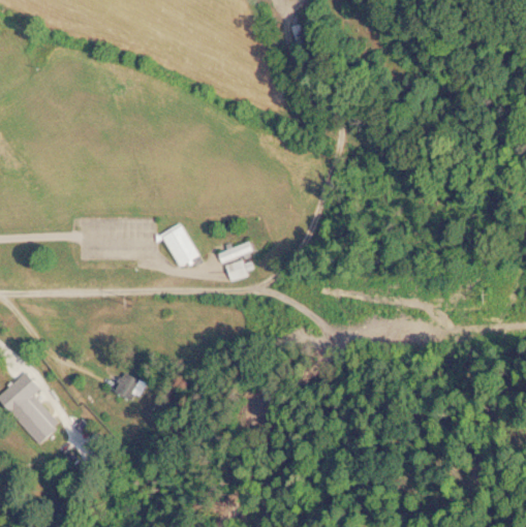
[(300,50),(308,44),(301,31),(292,35),(300,50)]
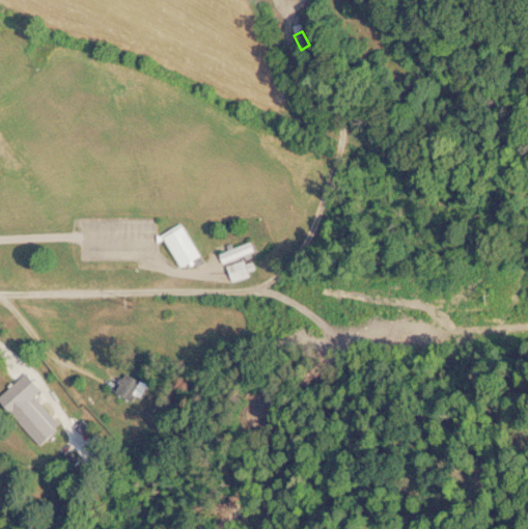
[(165,237),(179,270),(200,261),(186,227),(165,237)]
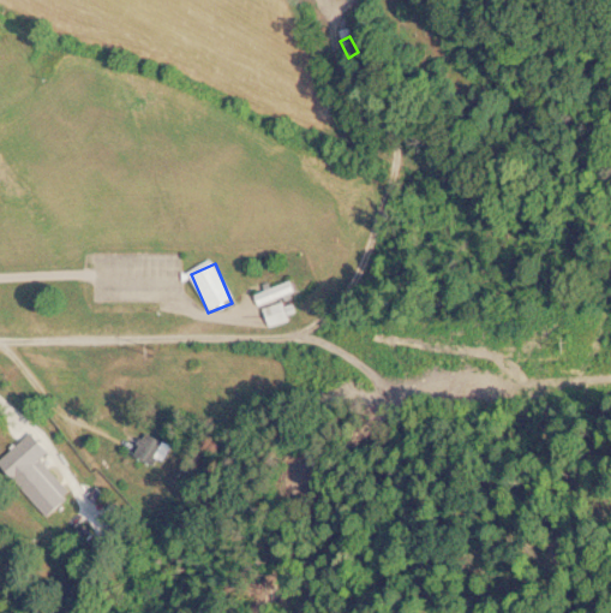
[(262,308),(268,328),(289,322),(282,302),(294,298),(289,284),(251,295),(256,309),(262,308)]
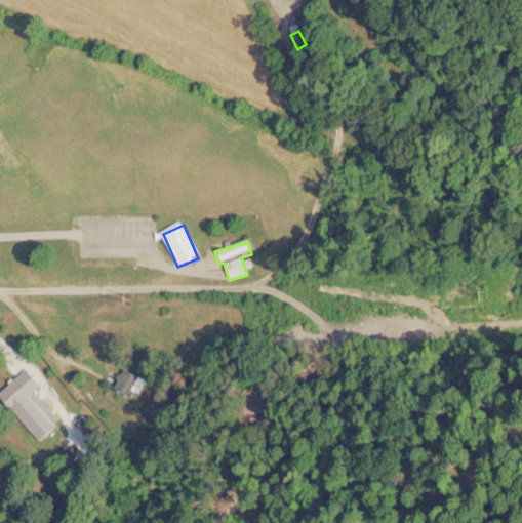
[(0,399),(34,442),(57,423),(34,392),(40,387),(26,370),(0,391),(0,399)]
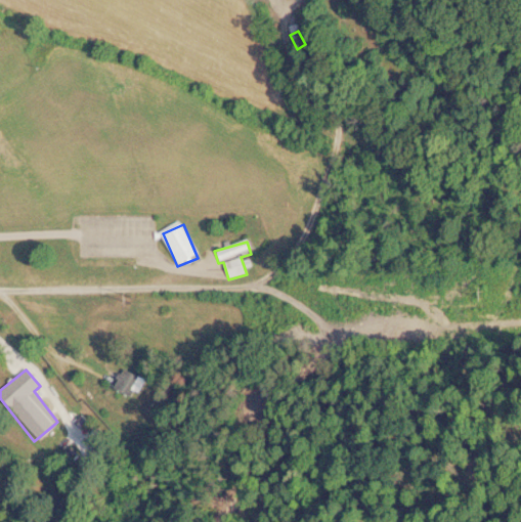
[(133,371),(114,382),(124,399),(143,388),(133,371)]
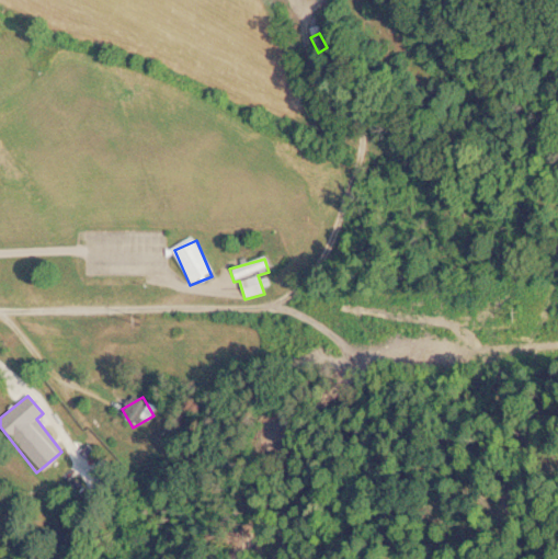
All buildings are outlined.
